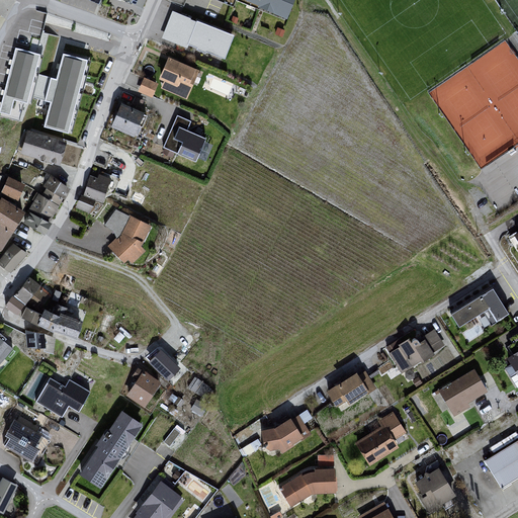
[(121,0),(144,8),(147,0),(121,0)]
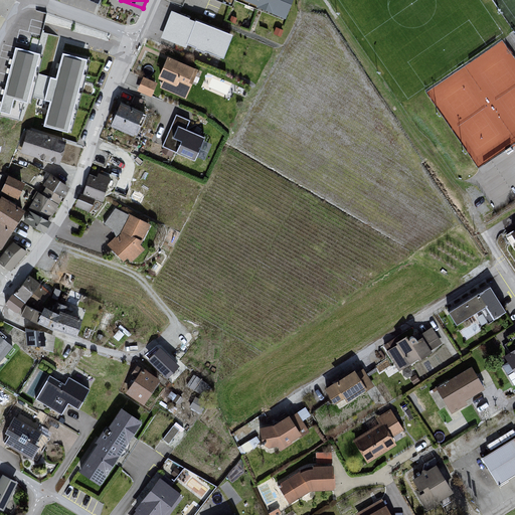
[(214,0),(231,8),(234,2),(285,21),(294,0),(214,0)]
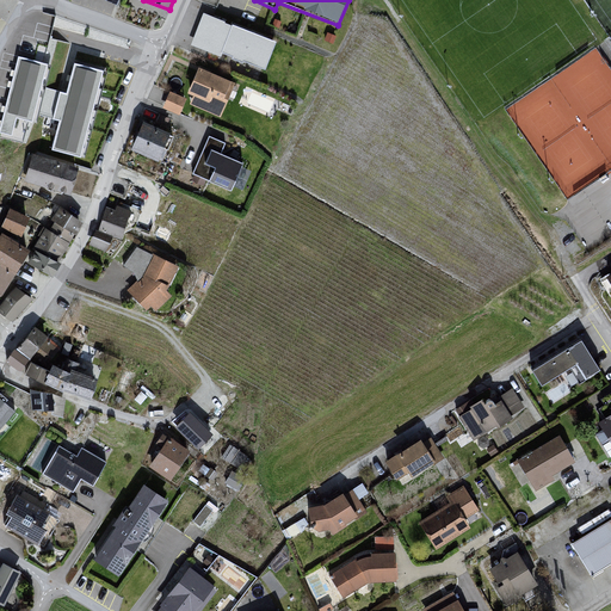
[(277,42),(204,13),(191,44),(221,56),(223,53),(266,71),(277,42)]
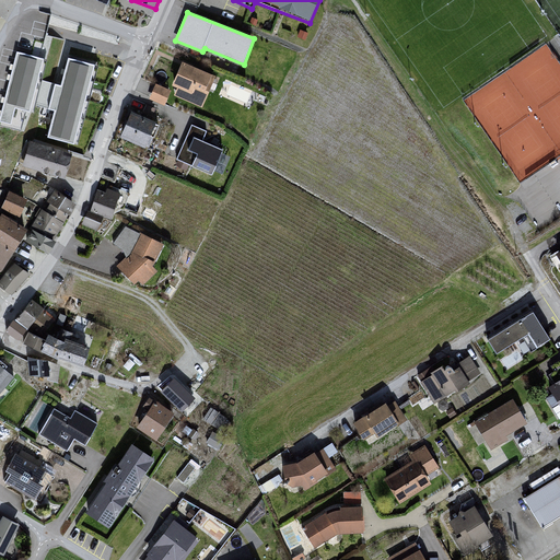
[(42,25),(34,53),(58,58),(66,31),(42,25)]
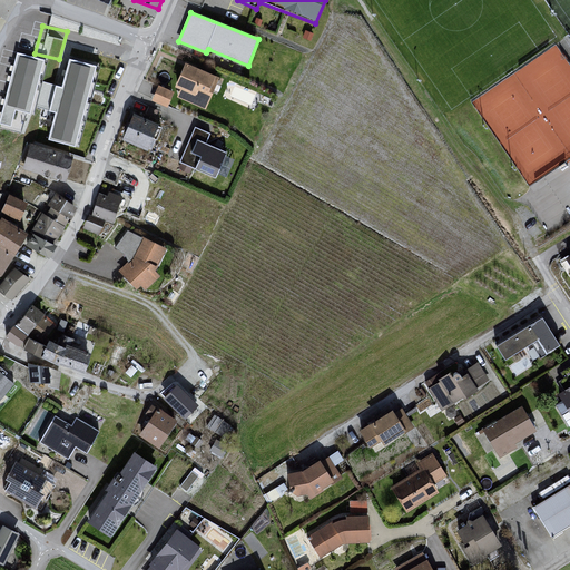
[(107,86),(28,65),(22,86),(57,95),(56,102),(100,111),(107,86)]
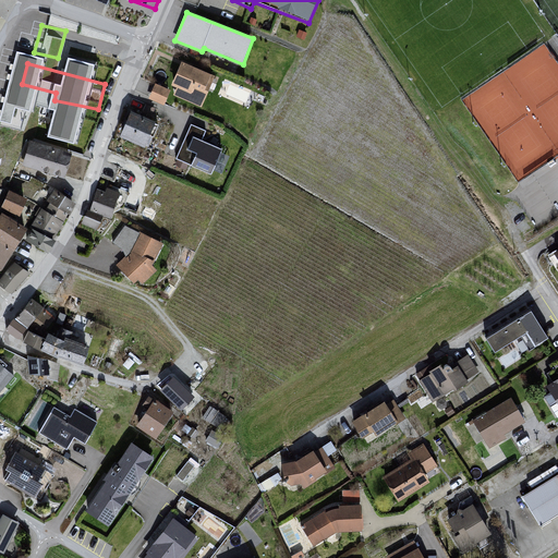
[(182,63),(171,86),(178,89),(173,96),(202,109),(215,77),(182,63)]
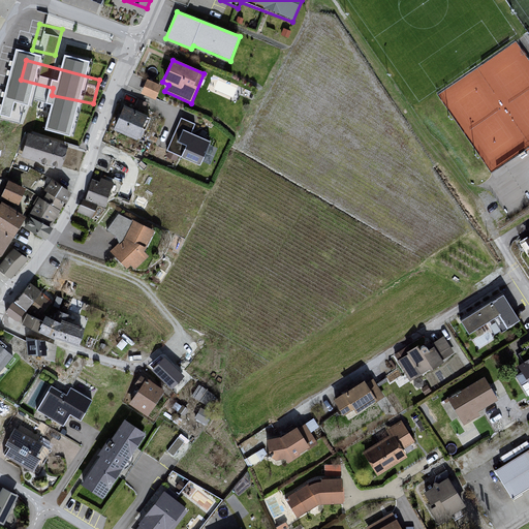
[(53,88),(21,80),(6,124),(30,131),(42,135),(52,95),(53,88)]
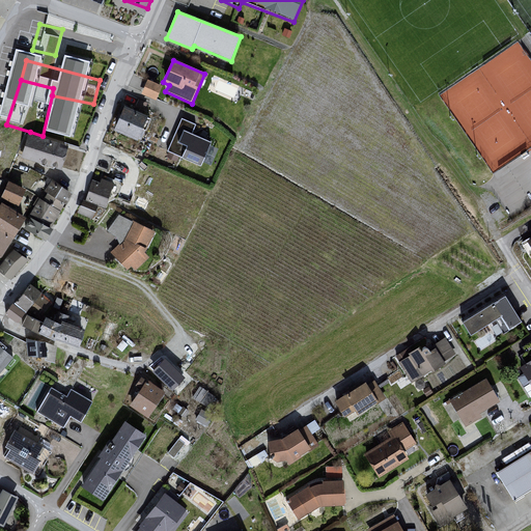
[(148,81),(142,95),(156,102),(163,87),(148,81)]
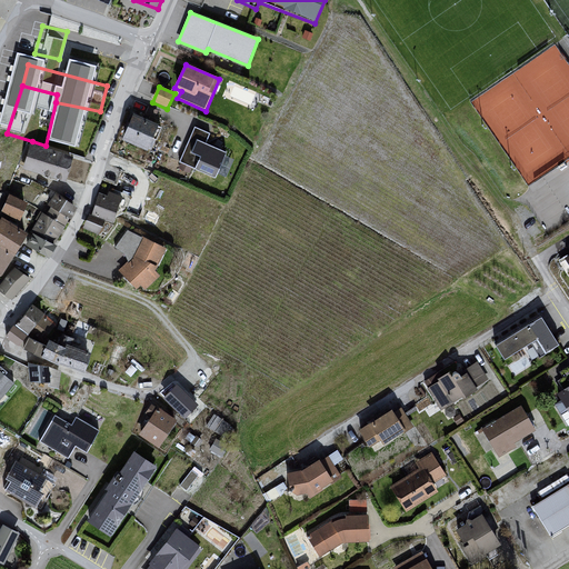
[(133,113),(122,139),(147,150),(158,123),(133,113)]
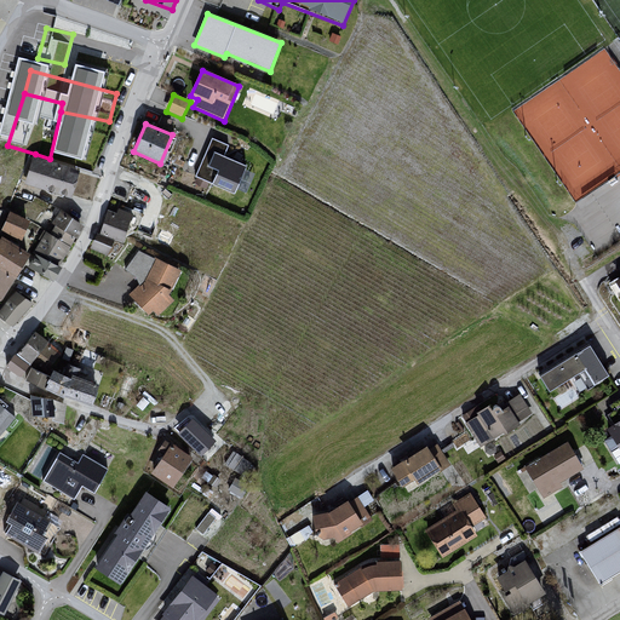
[(229,144),(212,137),(195,177),(235,194),(237,189),(246,193),(254,173),(245,168),(247,165),(224,155),(229,144)]
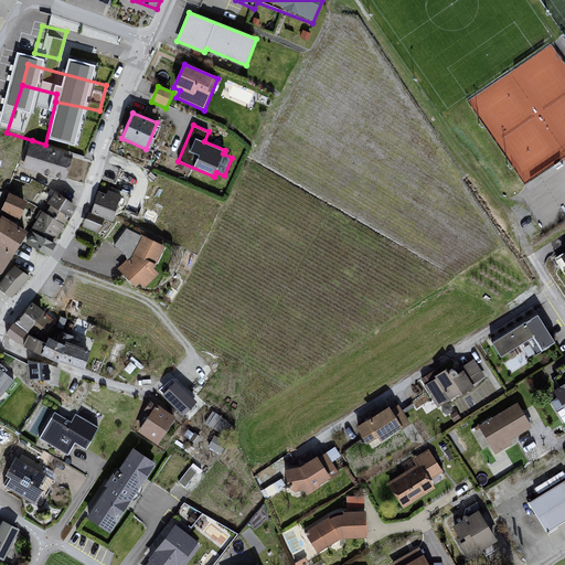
[(32,140),(7,132),(1,132),(0,135),(0,183),(13,190),(31,144),(32,140)]
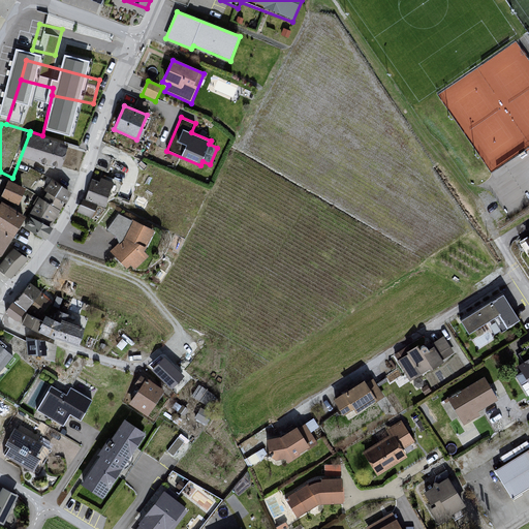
[(67,147),(29,134),(22,159),(62,169),(67,147)]
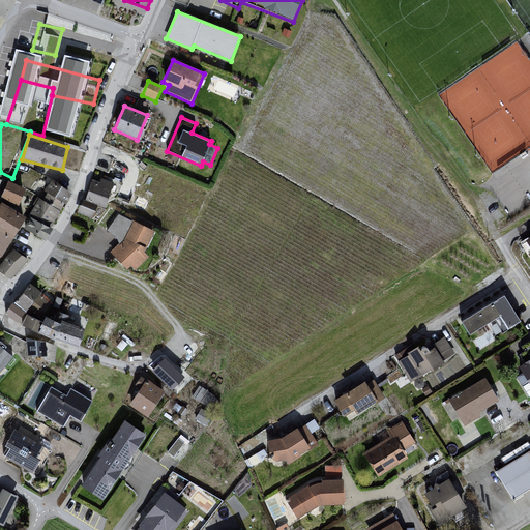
[(92,178),(85,199),(107,206),(115,182),(101,178),(100,181),(92,178)]
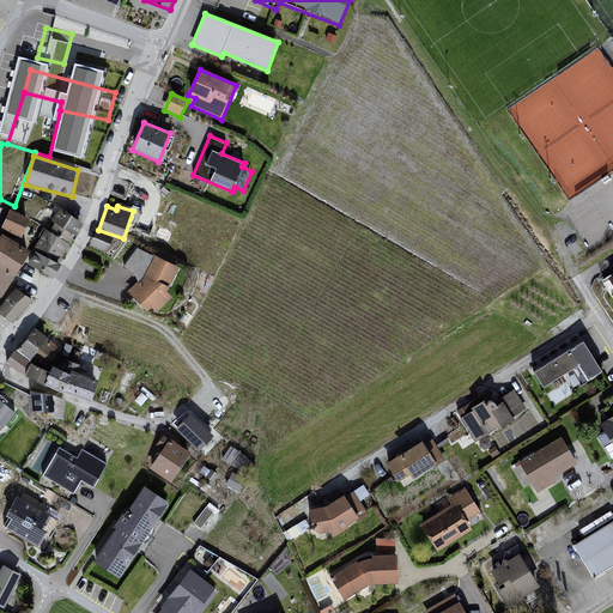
[(60,208),(47,230),(68,247),(83,226),(60,208)]
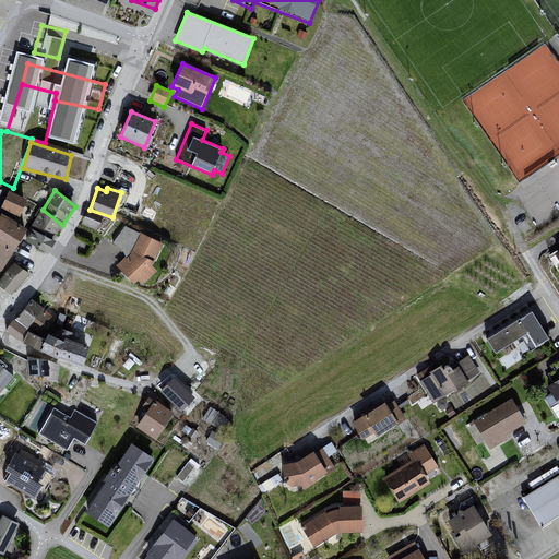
[(9,192),(0,212),(18,225),(28,202),(9,192)]
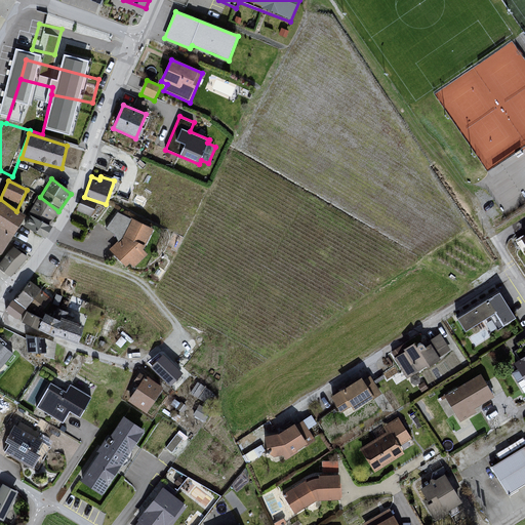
[(40,197),(30,217),(50,228),(58,211),(40,197)]
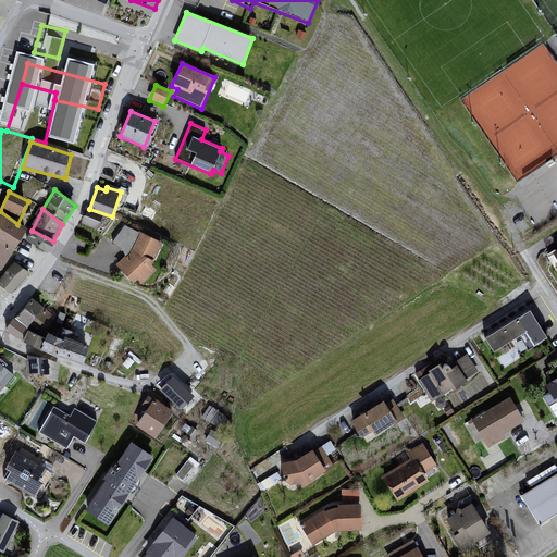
[(89,209),(81,226),(96,232),(102,219),(89,209)]
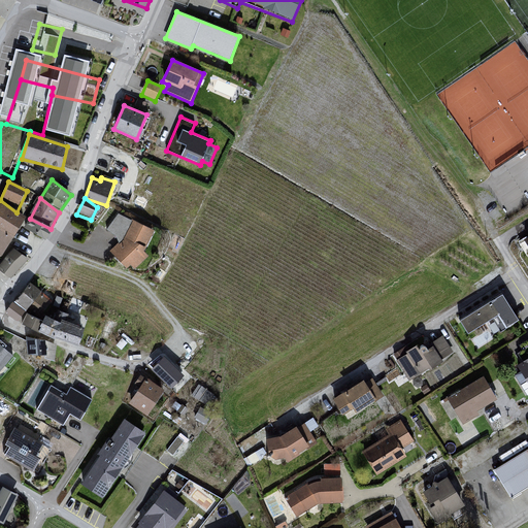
[(17,212),(1,203),(0,204),(0,255),(27,219),(17,212)]
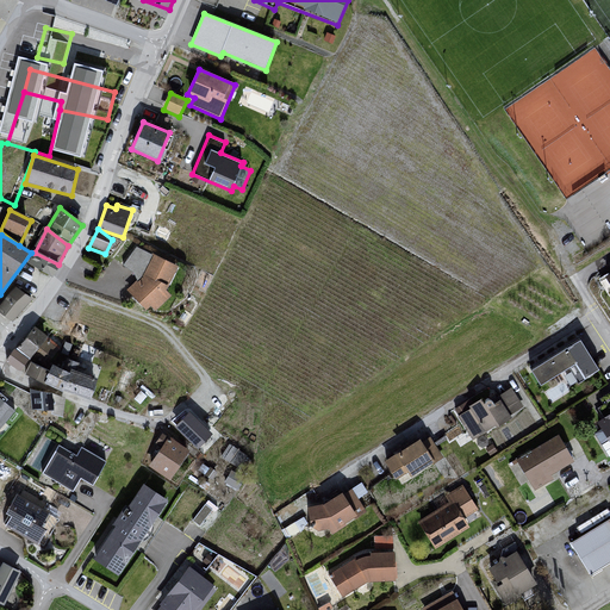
[(138,281),(129,290),(147,309),(151,305),(156,310),(172,294),(166,290),(178,267),(153,255),(137,247),(124,265),(135,272),(138,281)]
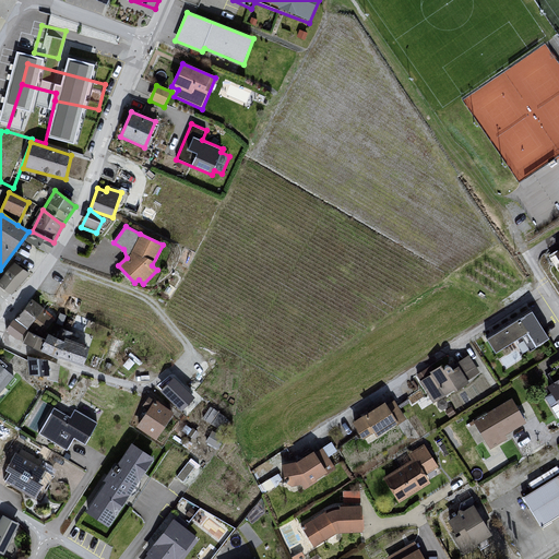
[(33,301),(6,333),(19,343),(28,333),(43,340),(55,323),(54,317),(46,312),(33,301)]
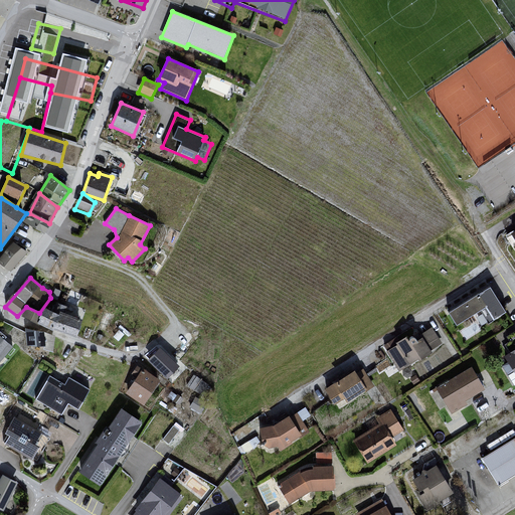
[(490,289),(450,314),(458,327),(486,310),(493,321),(505,314),(490,289)]
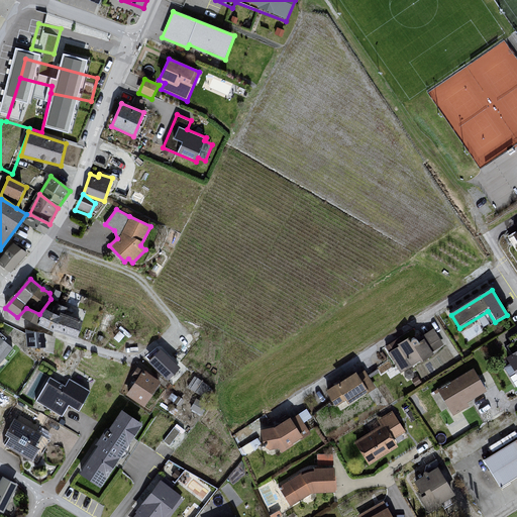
[(45,310),(38,327),(77,339),(82,324),(69,317),(71,311),(57,306),(54,314),(45,310)]
